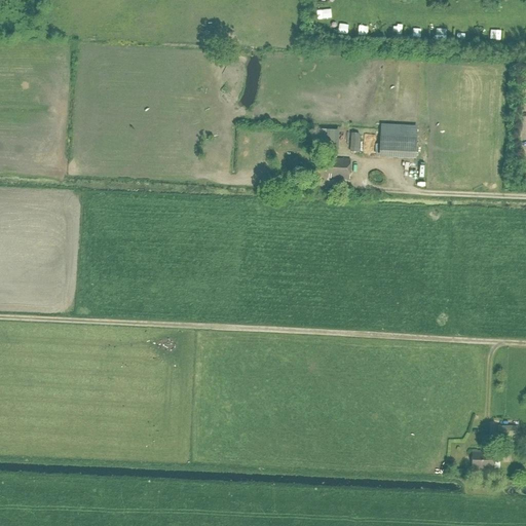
[(491,37),(500,38),(501,30),(491,29),(491,37)]
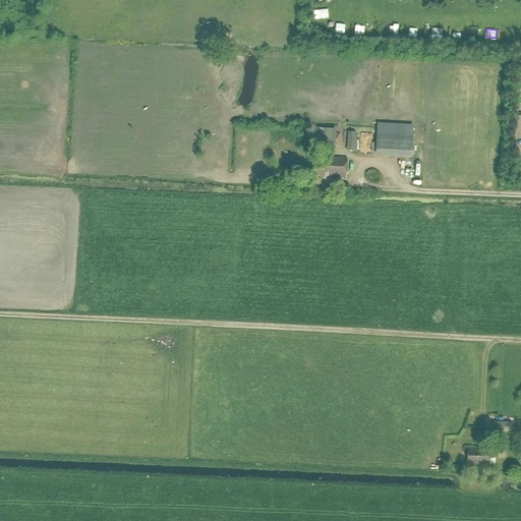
[(311,150),(323,150),(324,128),(311,128),(311,150)]
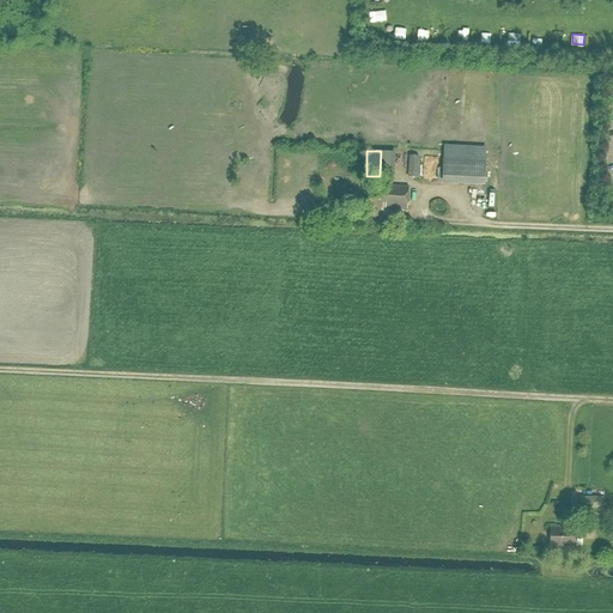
[(443,159),(442,178),(484,180),(484,161),(443,159)]
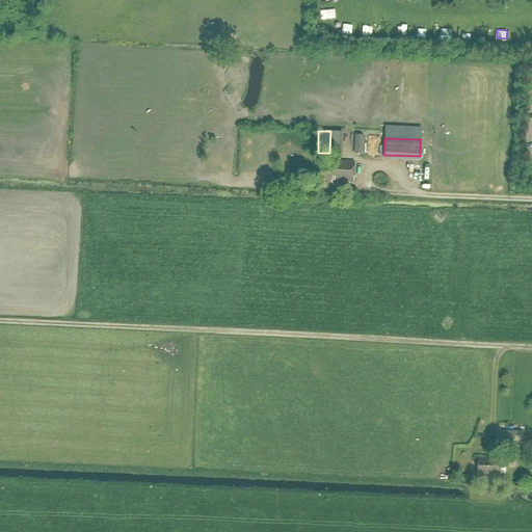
[(320,161),(319,181),(353,182),(354,162),(320,161)]
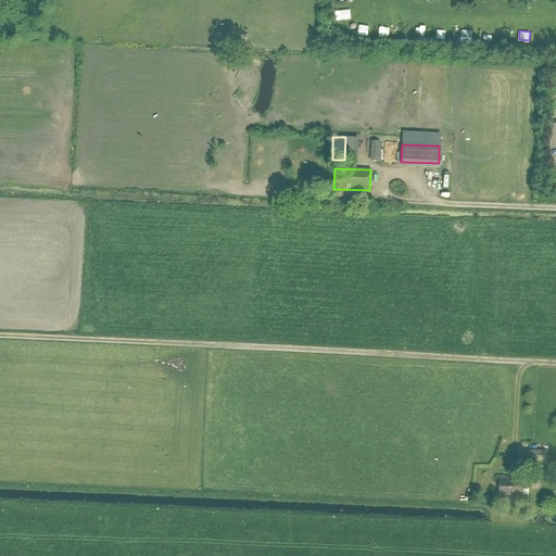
[(546,463),(546,452),(526,452),(526,463),(546,463)]
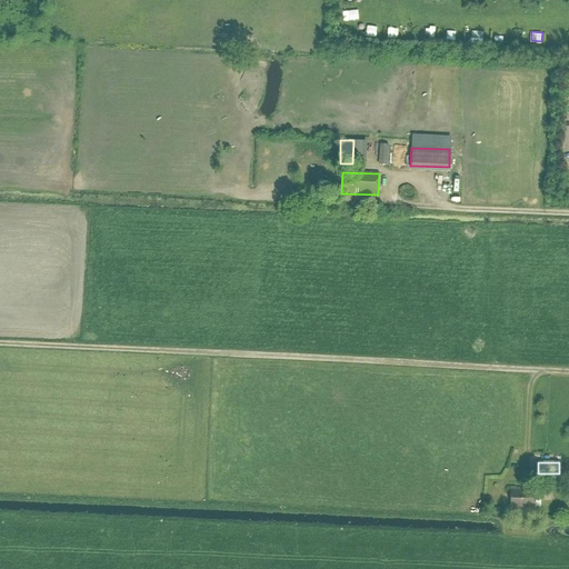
[(510,489),(510,509),(535,509),(535,490),(526,490),(526,489),(510,489)]
